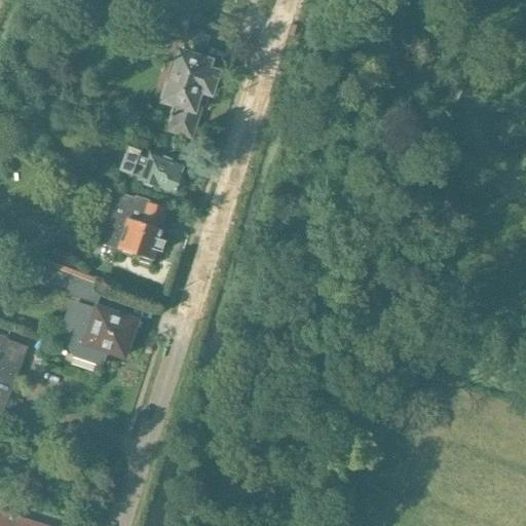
[(213,87),(216,80),(214,76),(215,73),(211,71),(213,64),(199,59),(207,38),(186,32),(163,100),(174,104),(167,122),(172,124),(170,129),(189,136),(191,130),(195,128),(197,120),(195,117),(199,106),(203,107),(210,89),(213,87)]
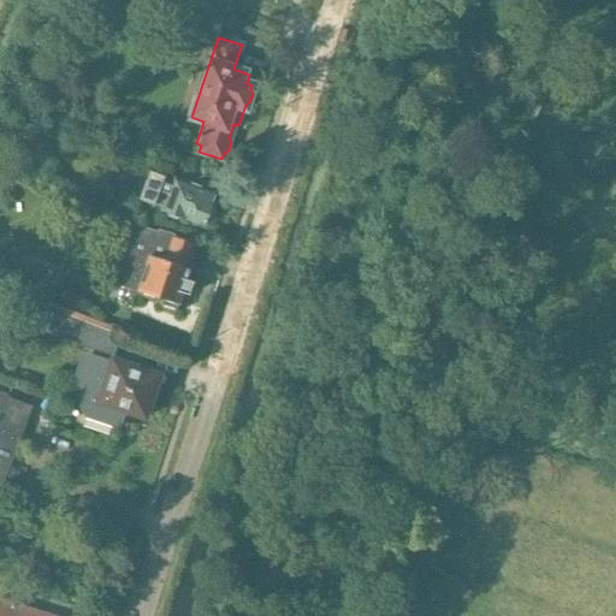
[(208,205),(209,202),(207,202),(211,193),(172,178),(171,182),(161,178),(163,176),(147,171),(136,199),(152,205),(152,203),(163,207),(161,209),(165,211),(164,214),(165,219),(173,221),(177,220),(178,217),(182,217),(182,215),(202,223),(203,220),(207,221),(211,219),(213,211),(212,206),(208,205)]
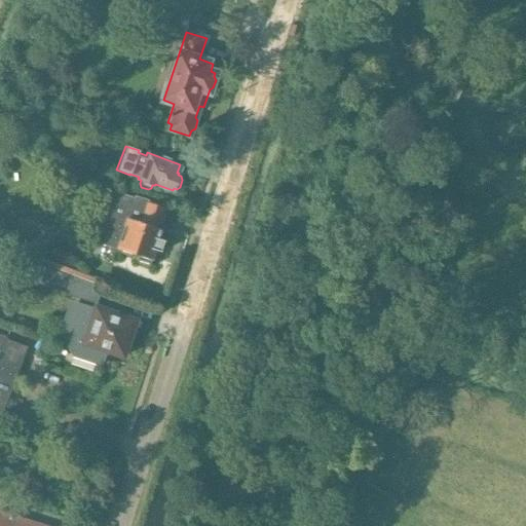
[(114,192),(98,243),(117,250),(139,256),(138,261),(149,265),(154,250),(160,252),(163,241),(157,239),(160,229),(159,229),(165,209),(147,203),(148,201),(135,197),(134,198),(114,192)]
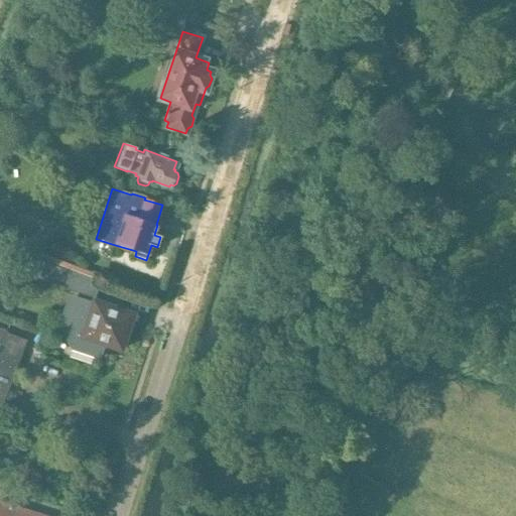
[(97,283),(45,266),(41,278),(53,282),(52,282),(93,295),(97,283)]
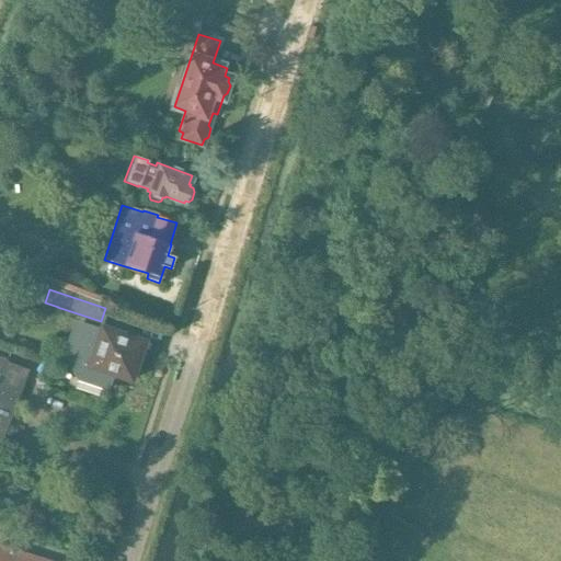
[(136,362),(142,342),(87,324),(76,358),(80,365),(77,374),(80,380),(109,389),(114,373),(130,378),(132,376),(136,377),(140,363),(136,362)]
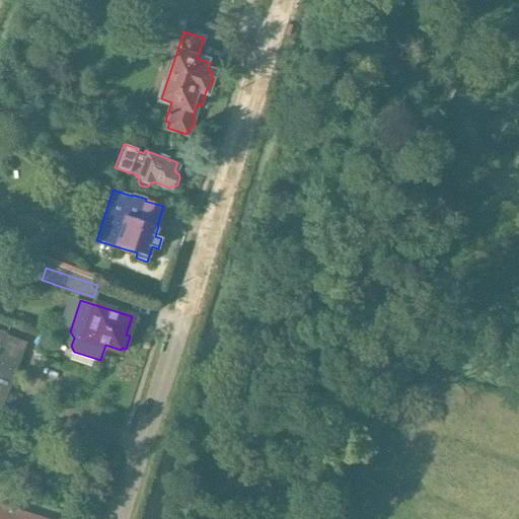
[(0,409),(18,362),(0,355),(0,349),(6,334),(0,331),(0,409)]
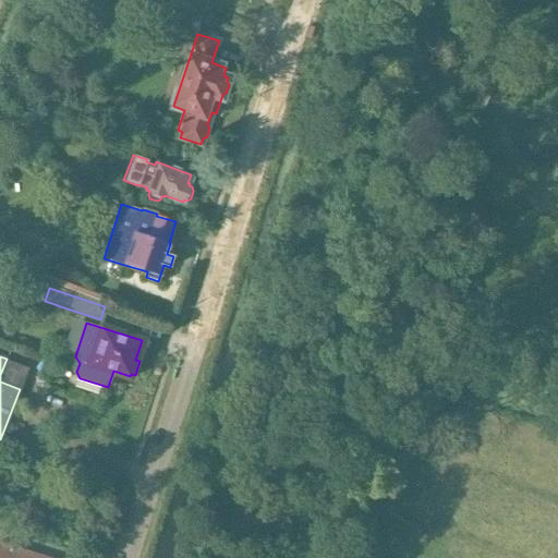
[(0,557),(45,557),(0,543),(0,557)]
